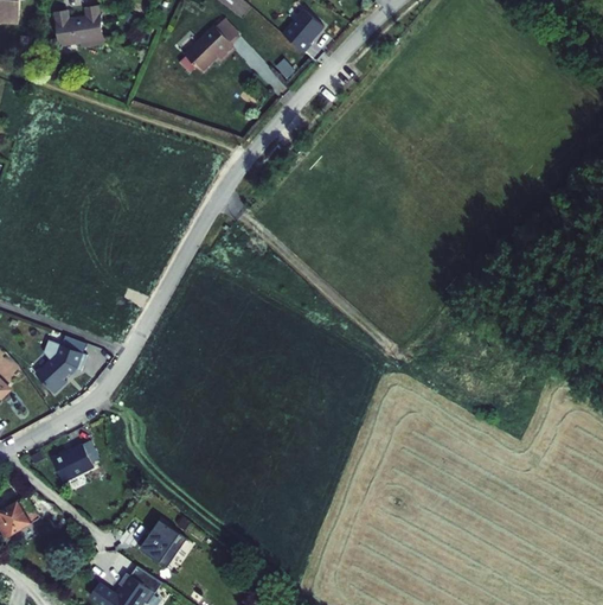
[(0,0),(0,26),(25,27),(26,0),(0,0)]
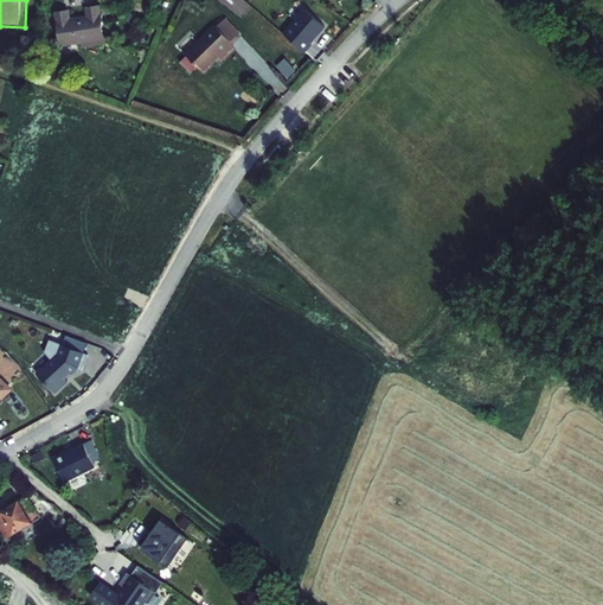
[(69,21),(68,14),(58,16),(63,45),(84,42),(85,49),(108,45),(101,8),(90,10),(91,18),(69,21)]
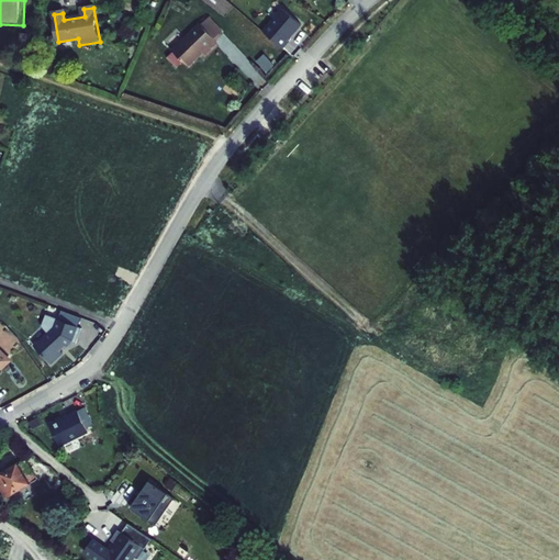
[(301,26),(282,11),(263,33),(282,51),(289,43),(288,42),(301,26)]
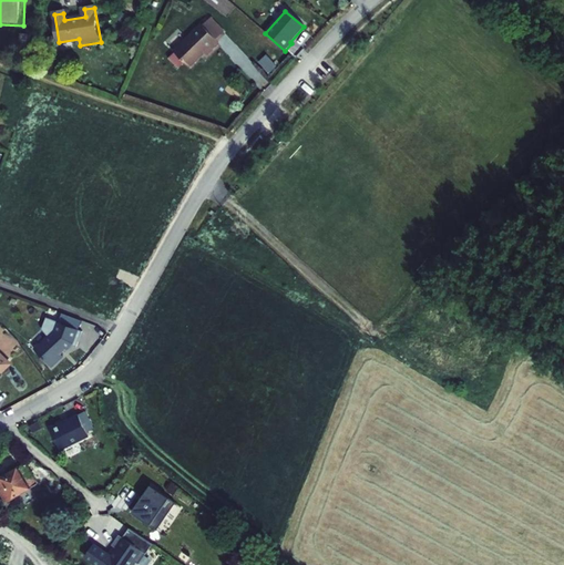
[(213,21),(204,27),(175,53),(191,69),(206,55),(207,58),(222,44),(218,41),(225,36),(213,21)]
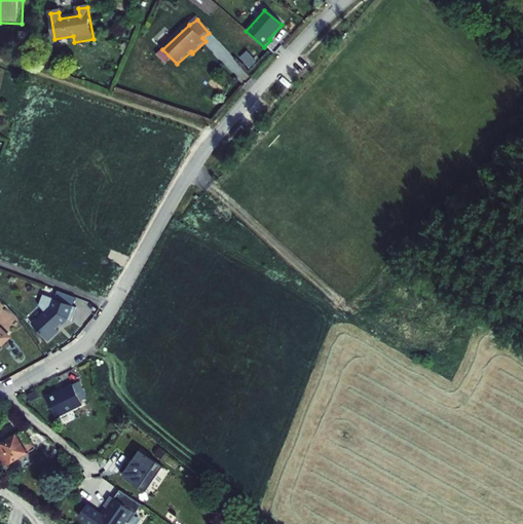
[(251,47),(245,53),(254,64),(260,57),(251,47)]
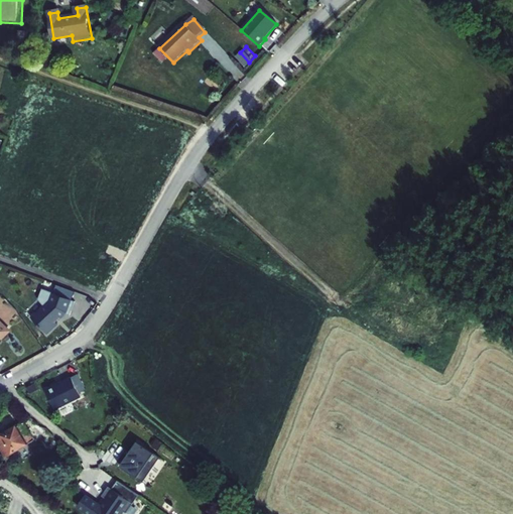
[(77,293),(58,286),(54,294),(74,301),(77,293)]
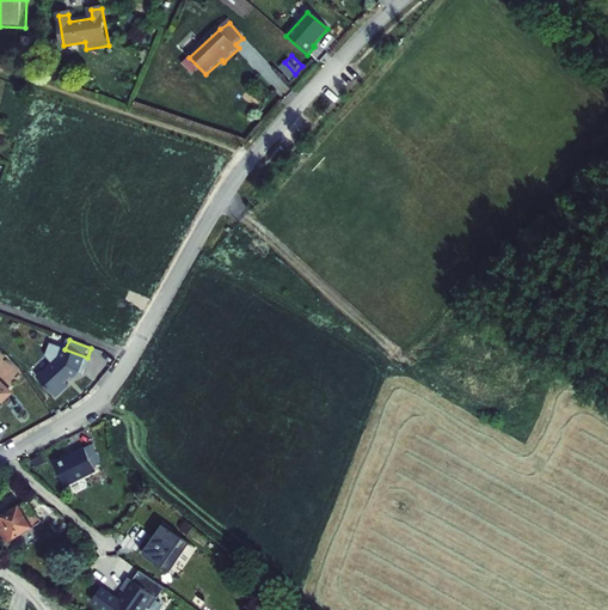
[(85,377),(92,360),(87,358),(65,349),(51,345),(47,358),(54,365),(40,379),(57,398),(71,386),(68,385),(79,374),(85,377)]
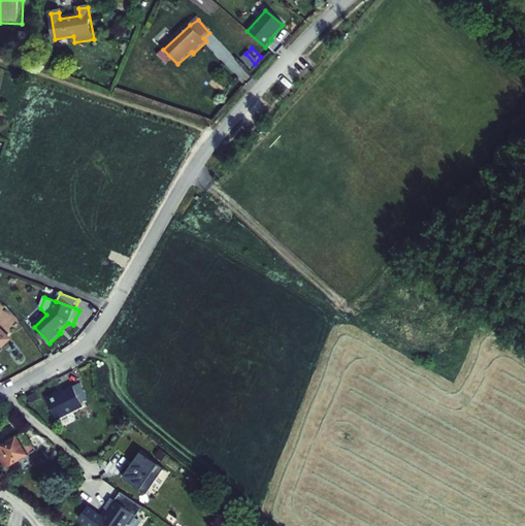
[(0,353),(4,349),(6,351),(12,344),(12,339),(7,334),(2,334),(0,335),(0,353)]
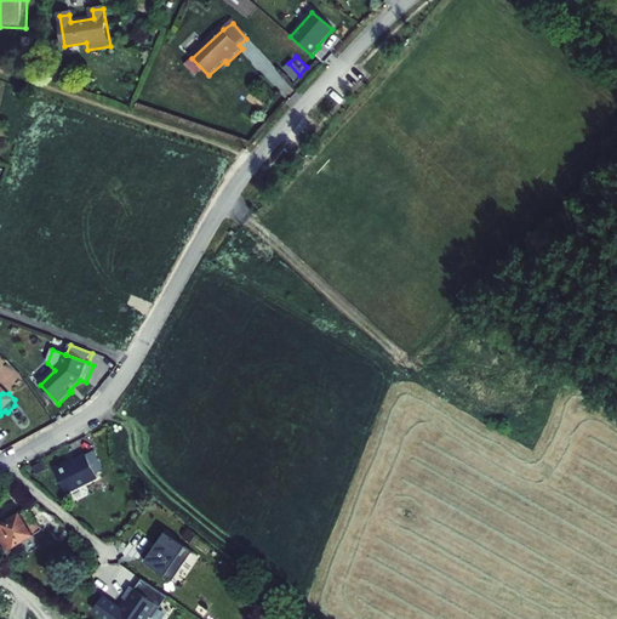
[(101,470),(92,450),(84,455),(92,473),(101,470)]
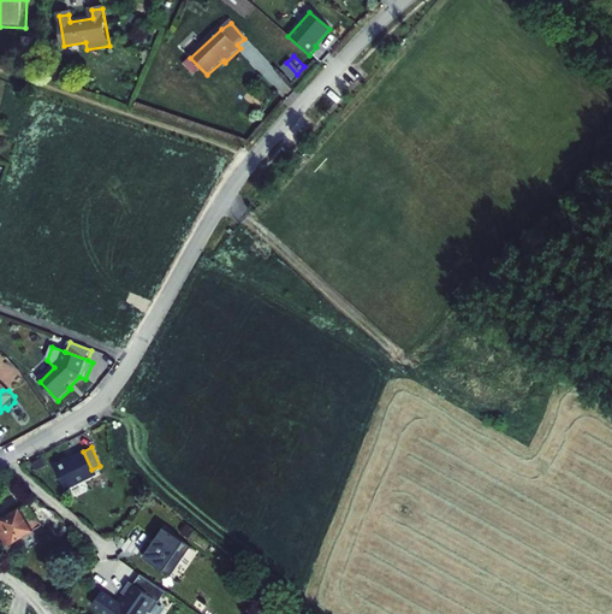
[(91,470),(83,452),(65,459),(65,458),(51,465),(63,489),(94,474),(91,470)]
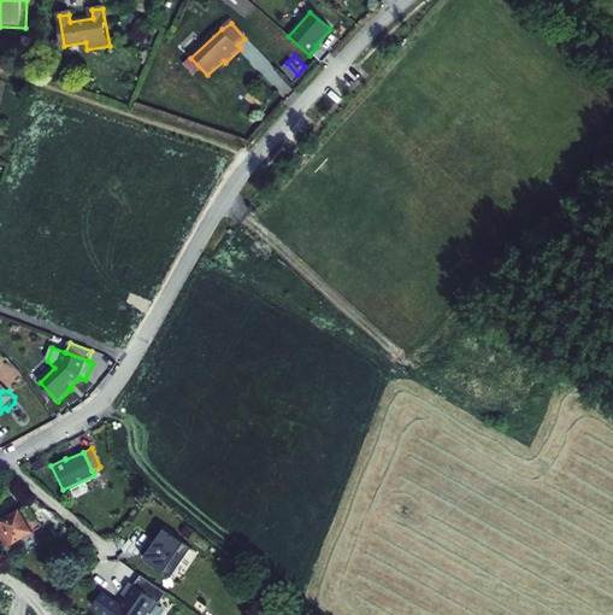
[(0,542),(18,532),(33,525),(22,507),(19,502),(0,511),(0,542)]
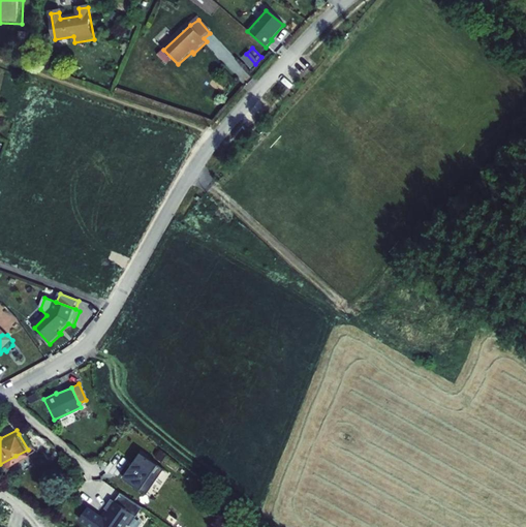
[(162,467),(142,453),(130,468),(128,467),(121,476),(140,490),(146,481),(151,484),(162,467)]
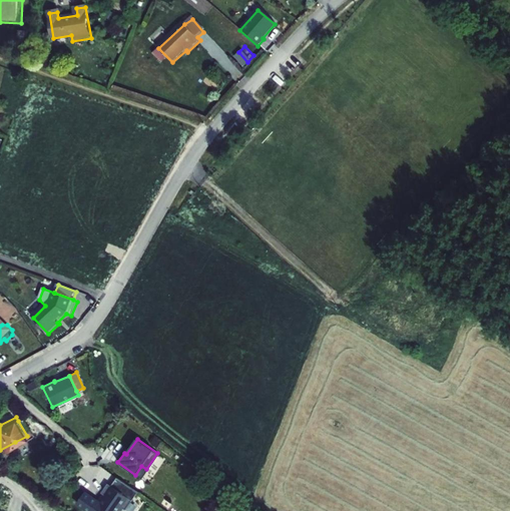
[(141,466),(135,475),(139,478),(146,469),(141,466)]
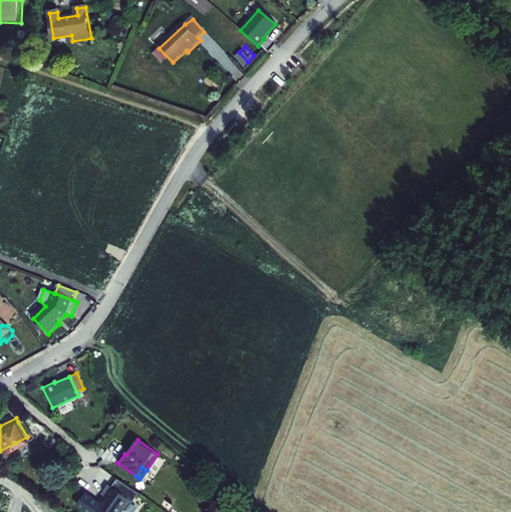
[(130,487),(115,478),(110,486),(106,483),(100,493),(104,496),(99,503),(83,492),(76,503),(88,511),(118,511),(121,508),(124,510),(132,501),(123,495),(130,487)]
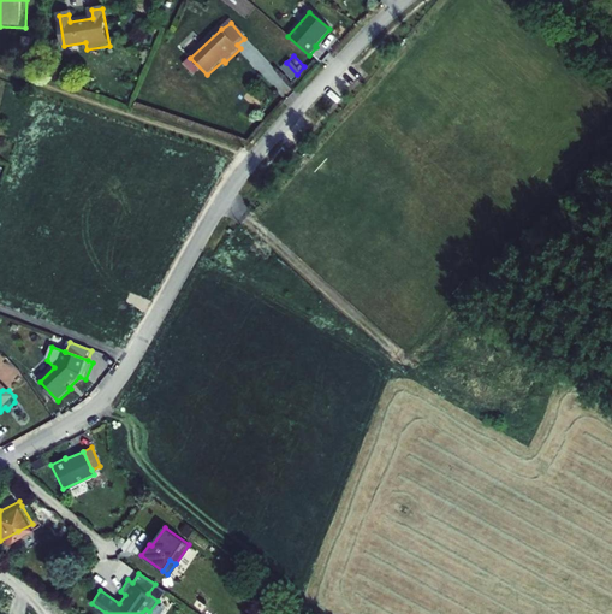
[(162,589),(155,584),(148,594),(158,601),(165,591),(162,589)]
